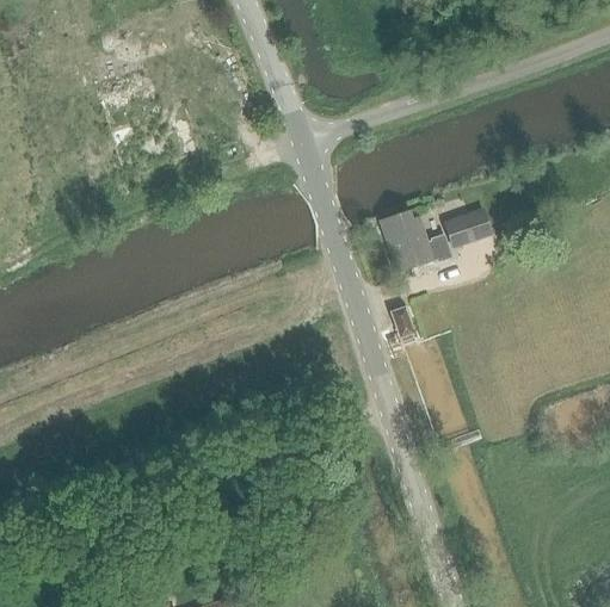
[(492,234),(482,206),(442,221),(450,248),(492,234)]
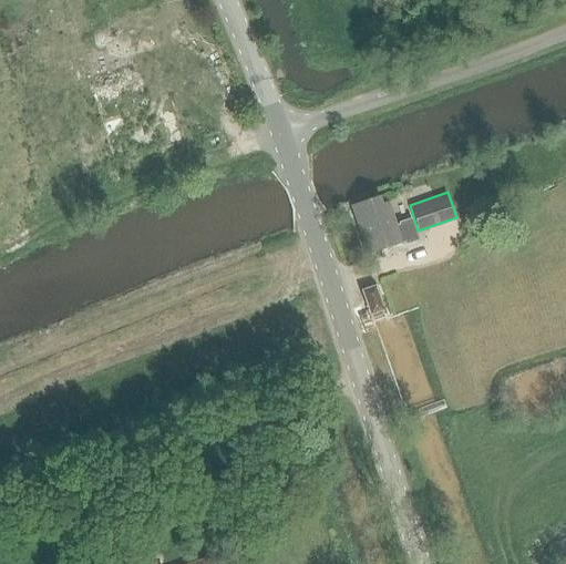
[(353,204),(369,252),(407,239),(408,242),(420,237),(413,216),(401,221),(401,223),(397,224),(387,193),(353,204)]
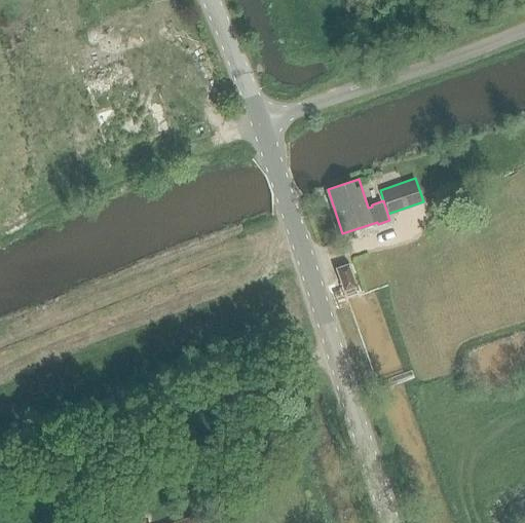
[(357,286),(348,263),(334,267),(342,291),(357,286)]
